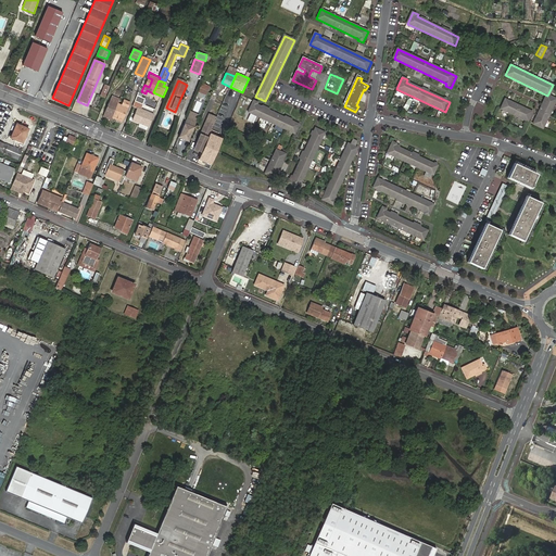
[(99,95),(104,98),(110,86),(104,84),(99,95)]
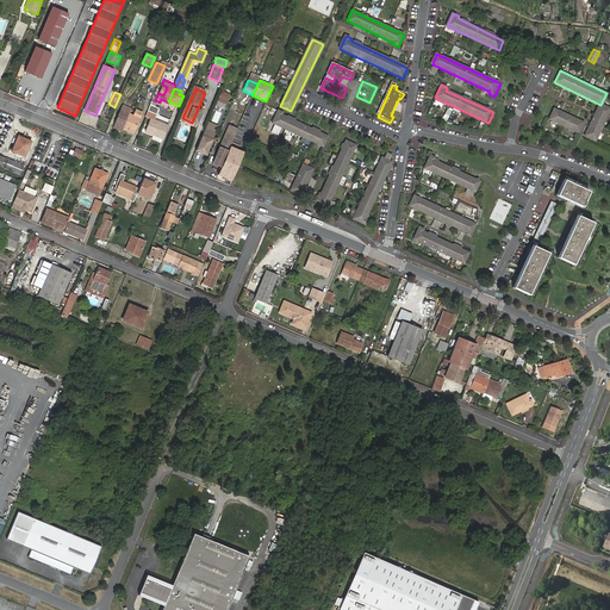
[(230,94),(223,92),(218,100),(218,101),(225,105),(230,94)]
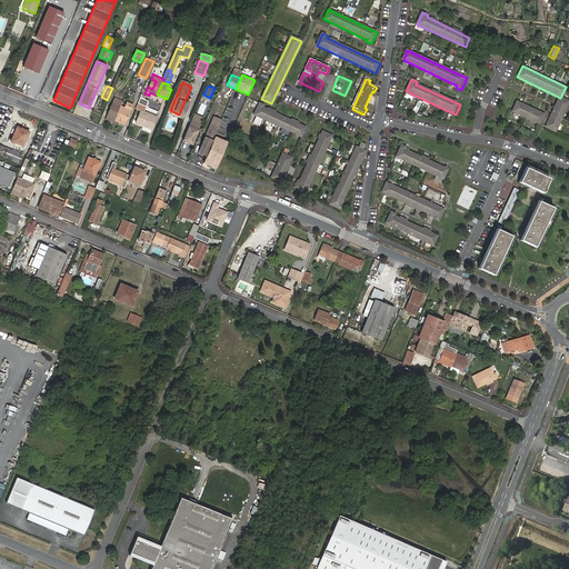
[(146,108),(149,101),(140,98),(138,105),(146,107),(146,108)]
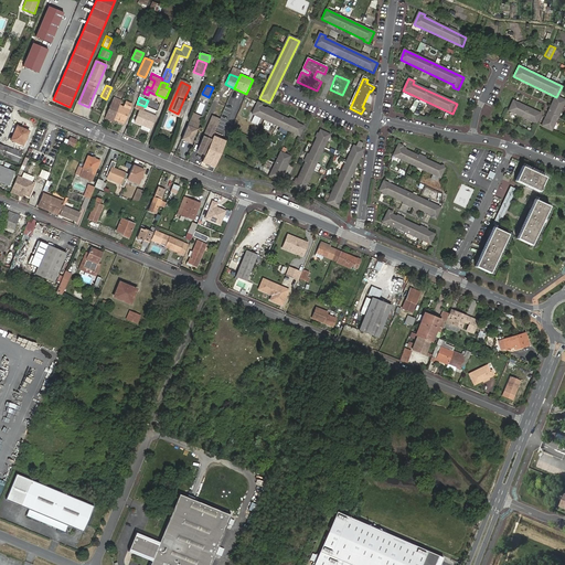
[(564,104),(564,100),(556,97),(541,128),(552,134),(564,104)]
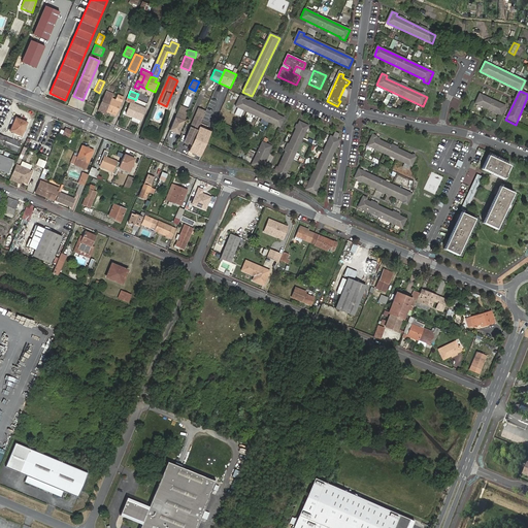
[(99,101),(97,107),(116,116),(123,97),(118,95),(117,96),(104,92),(102,96),(104,97),(102,102),(99,101)]
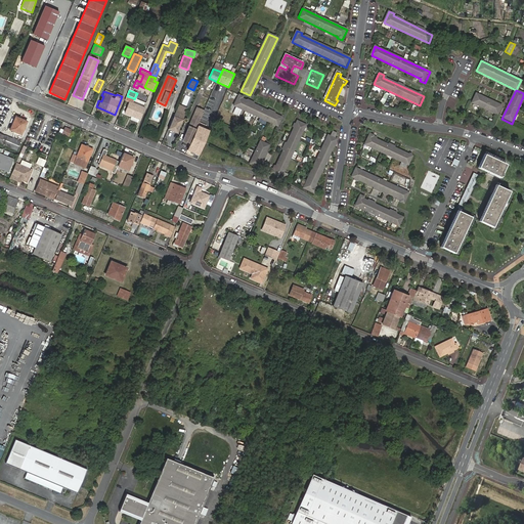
[(472,103),(497,116),(503,105),(476,92),(472,103)]
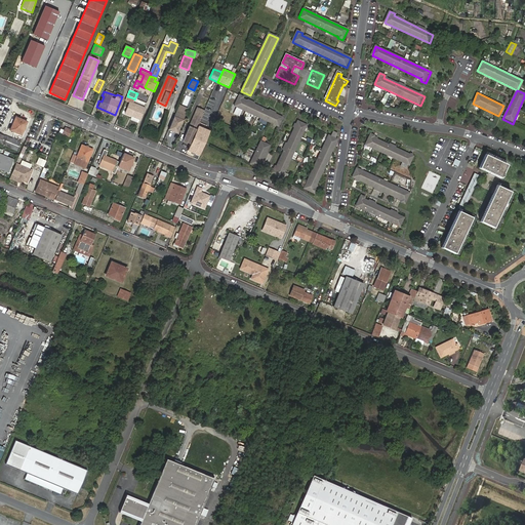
[(168,107),(173,95),(170,93),(165,106),(168,107)]
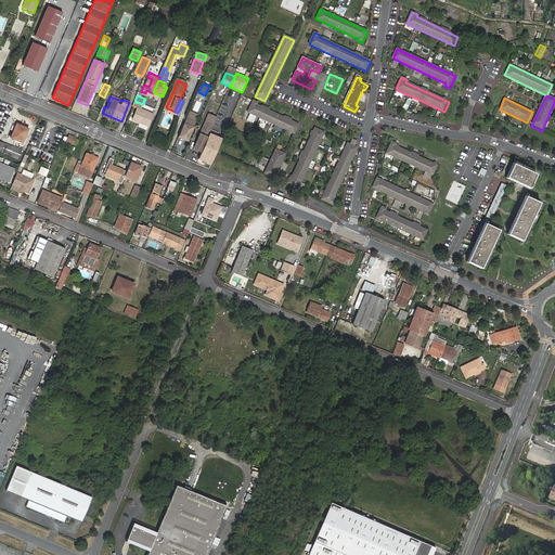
[(134,102),(132,107),(137,110),(131,121),(147,128),(152,116),(140,111),(142,104),(134,102)]
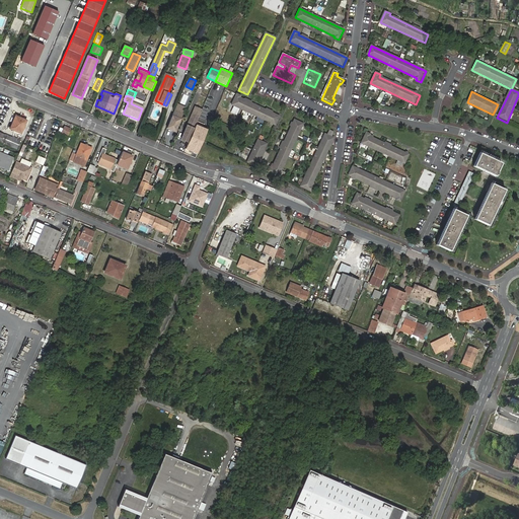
[(232,104),(276,126),(280,118),(241,99),(242,97),(236,95),(232,104)]
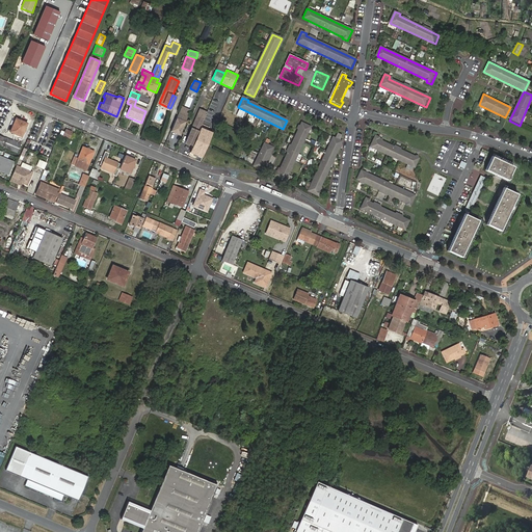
[(187,115),(190,110),(182,107),(180,112),(187,115)]
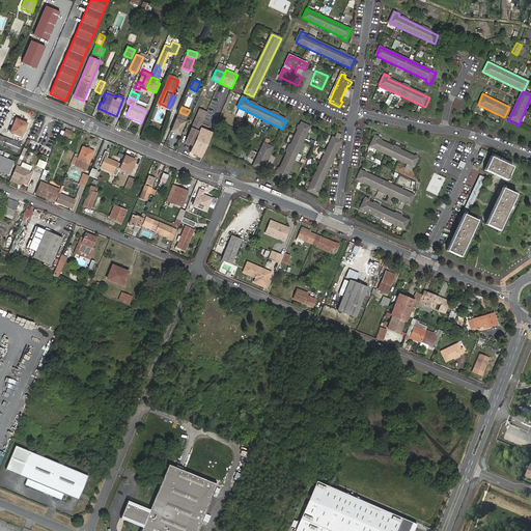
[(200,127),(206,111),(200,109),(190,134),(191,134),(188,141),(190,142),(189,145),(192,146),(200,127)]
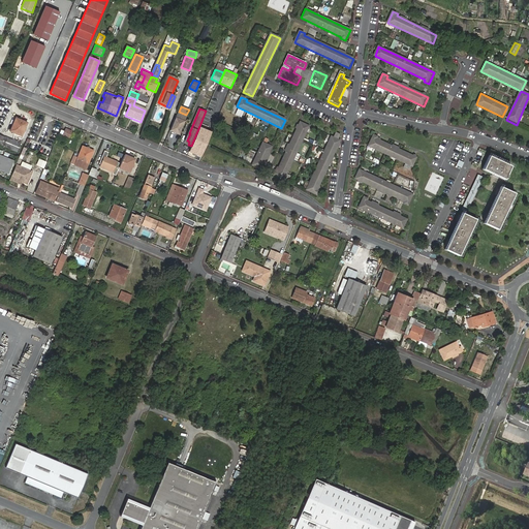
[(186,115),(179,112),(170,130),(178,134),(186,115)]
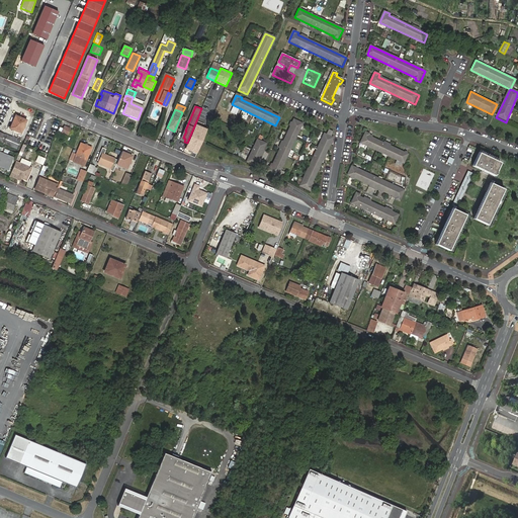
[(16,116),(10,128),(22,134),(27,120),(22,117),(22,118),(16,116)]
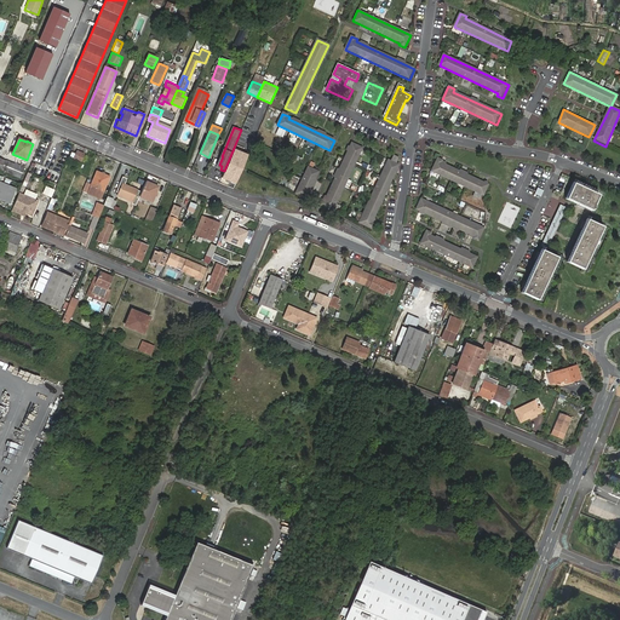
[(352,143),(325,200),(322,199),(319,205),(333,211),(362,147),(352,143)]
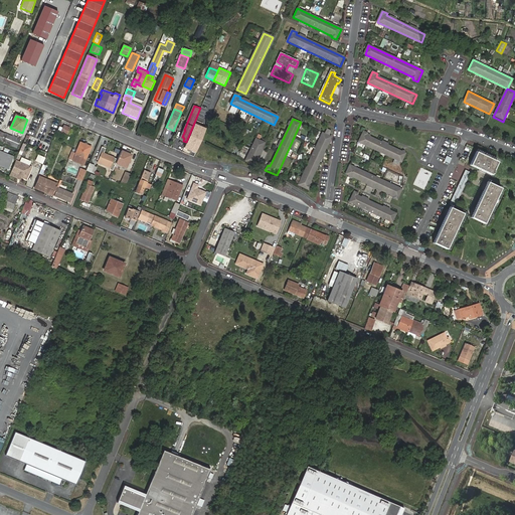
[(206,128),(194,123),(186,142),(184,148),(195,153),(206,128)]
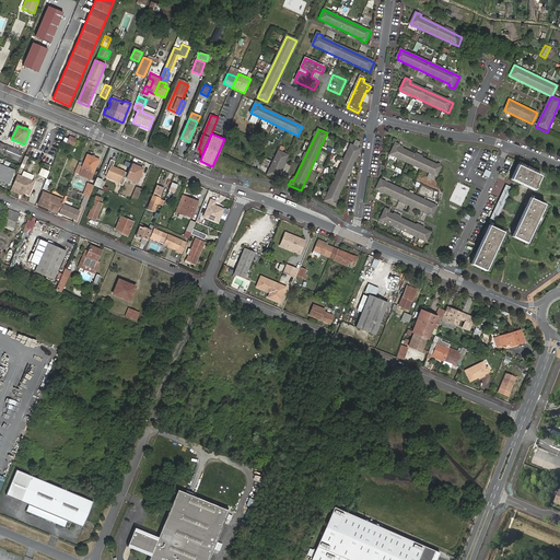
[(76,139),(70,137),(67,144),(72,148),(76,139)]
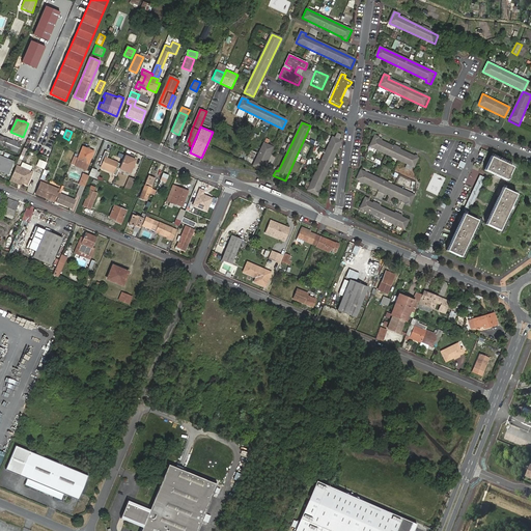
[(333,137),(307,191),(318,196),(320,191),(317,190),(341,141),(340,140),(342,136),(337,133),(335,138),(333,137)]
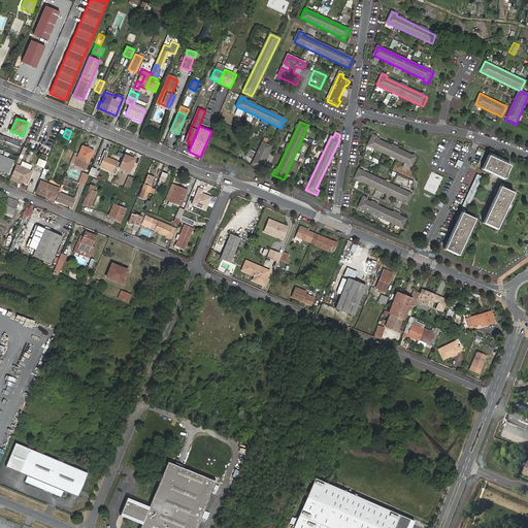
[(21,143),(2,135),(0,140),(0,142),(19,151),(21,143)]
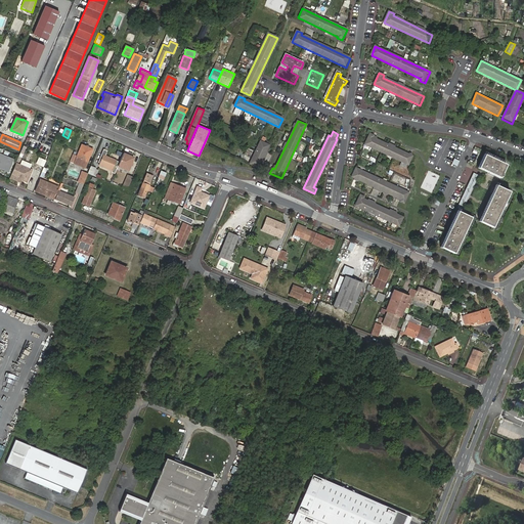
[(365,146),(410,167),(415,159),(374,139),(375,137),(370,135),(365,146)]
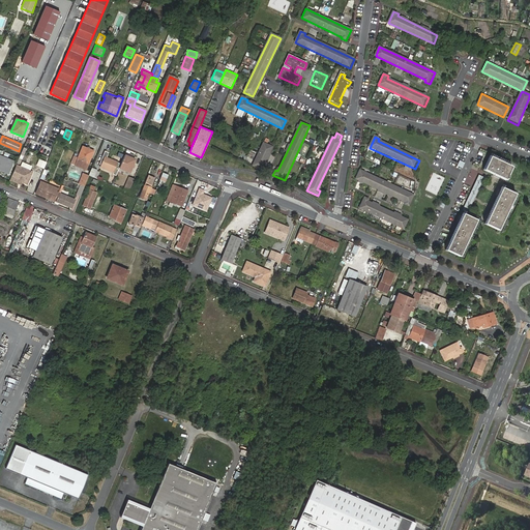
[(264,143),(253,167),(265,172),(267,168),(264,166),(273,148),(264,143)]
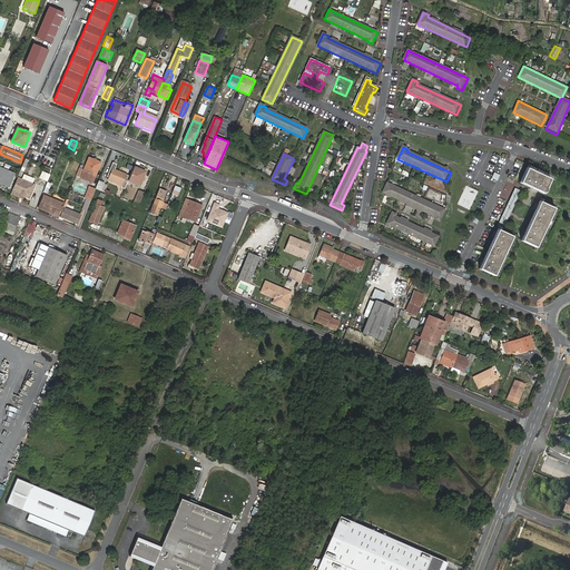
[(89,158),(84,172),(95,176),(100,164),(89,158)]
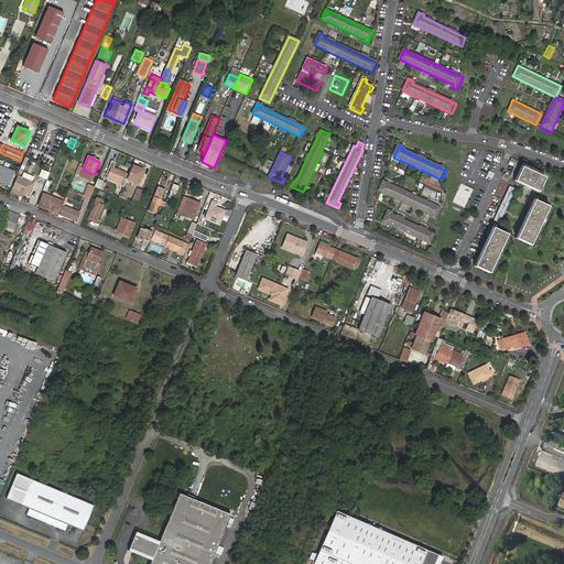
[(111,161),(106,175),(108,175),(107,177),(120,183),(122,180),(126,182),(127,180),(129,174),(114,167),(116,162),(111,161)]
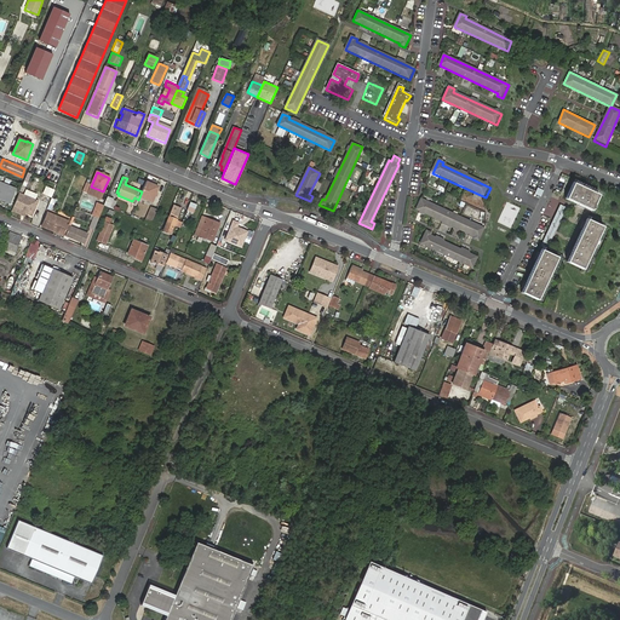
[(564,197),(590,210),(597,194),(572,182),(564,197)]
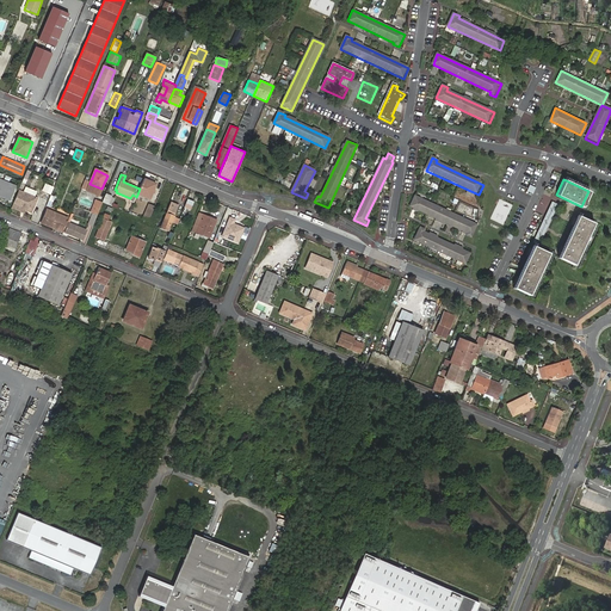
[(0,195),(11,199),(16,187),(0,180),(0,195)]
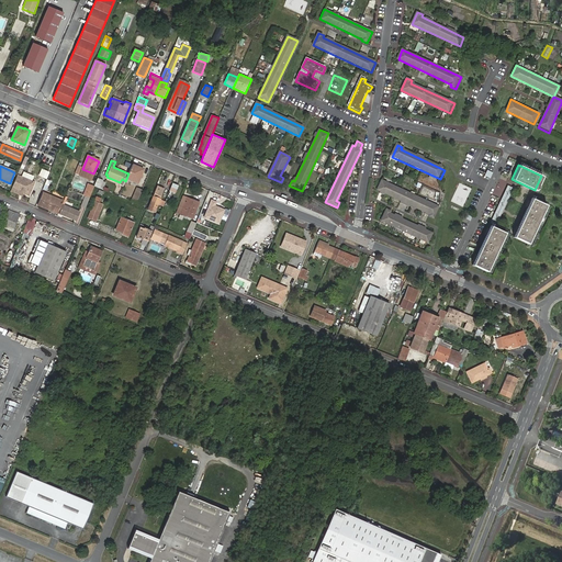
[(144,170),(133,166),(128,173),(126,179),(137,184),(144,170)]
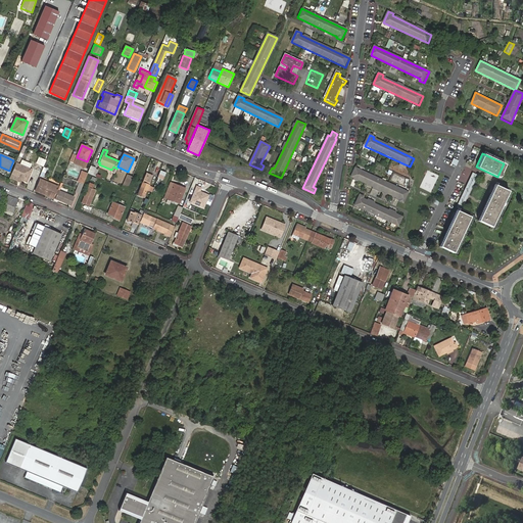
[(36,163),(43,167),(46,159),(38,156),(36,163)]
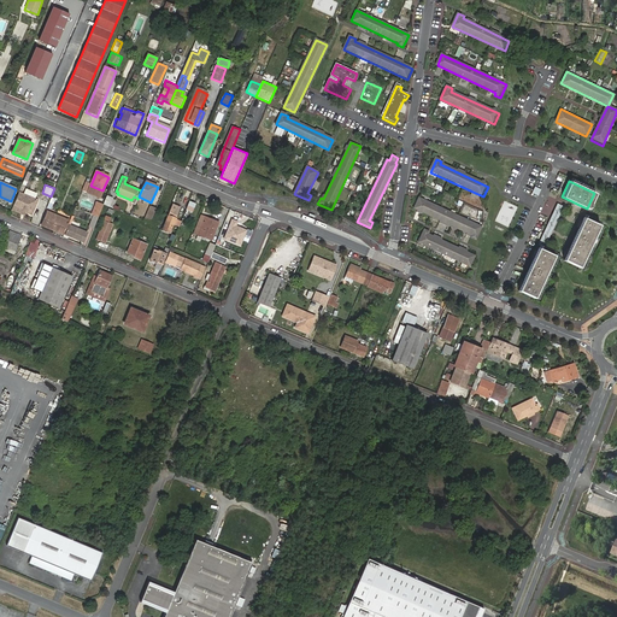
[(25,212),(31,215),(37,201),(19,193),(13,207),(25,212)]
